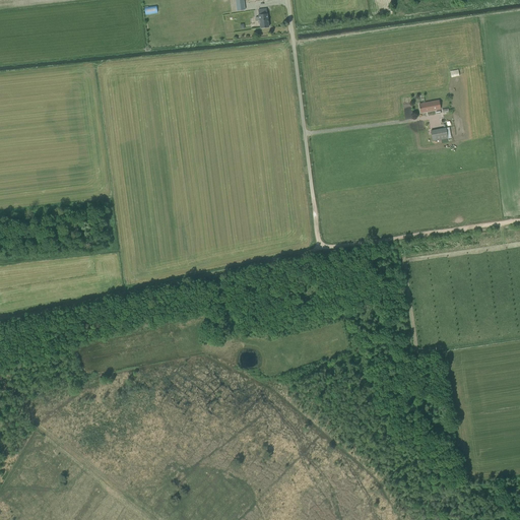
[(243,0),(235,0),(237,11),(245,10),(243,0)]
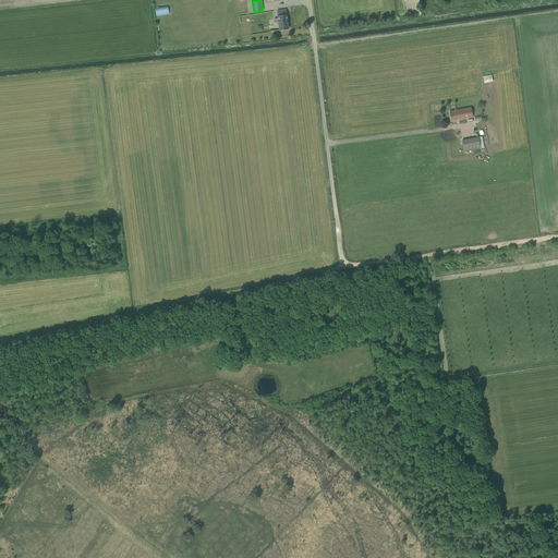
[(168,5),(155,8),(156,16),(169,14),(168,5)]
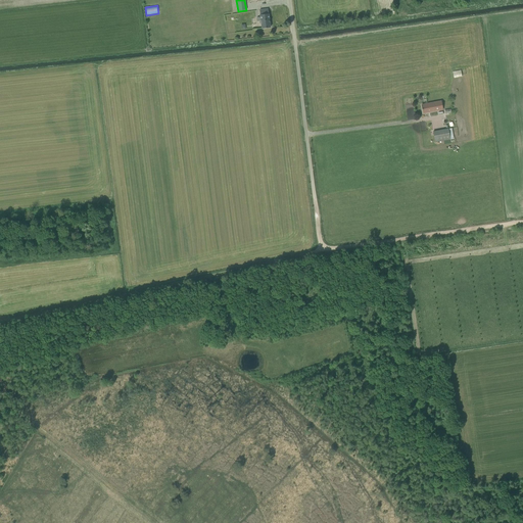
[(260,17),(257,17),(257,21),(262,20),(263,29),(265,28),(266,28),(271,28),(268,9),(263,9),(259,10),(260,17)]
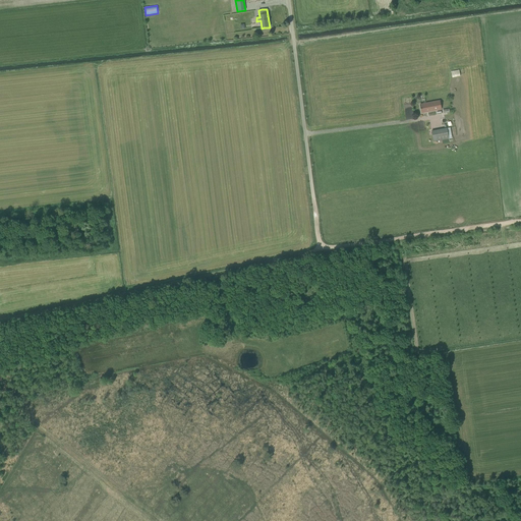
[(419,104),(421,113),(441,109),(440,101),(419,104)]
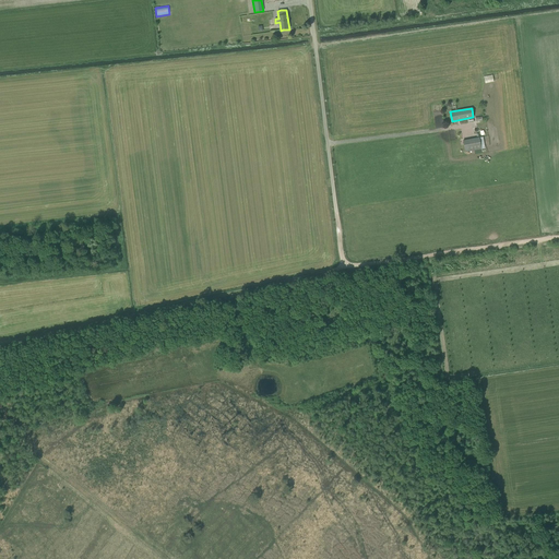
[(463,141),(465,152),(485,149),(483,137),(463,141)]
